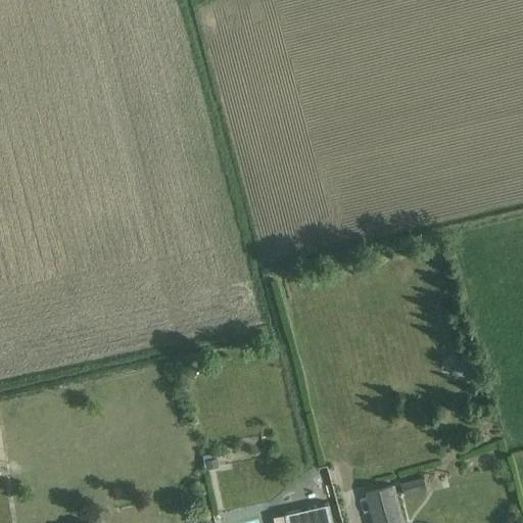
[(211,455),(203,456),(205,466),(207,466),(207,468),(219,466),(217,458),(212,459),(211,455)]
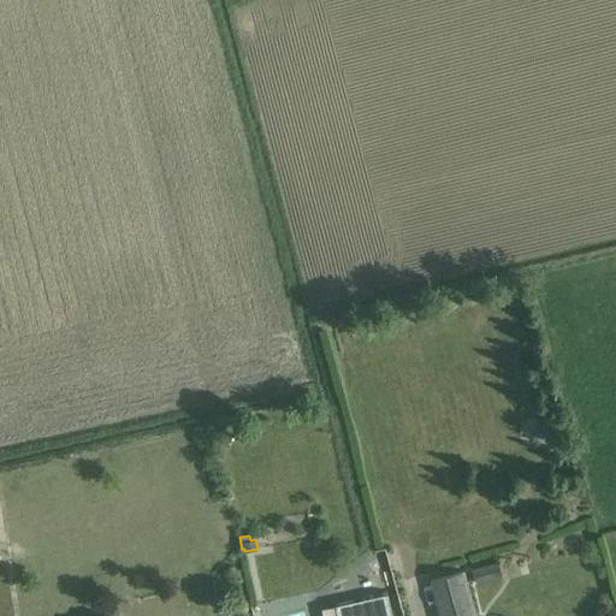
[(504,579),(501,562),(474,569),(478,586),(504,579)]
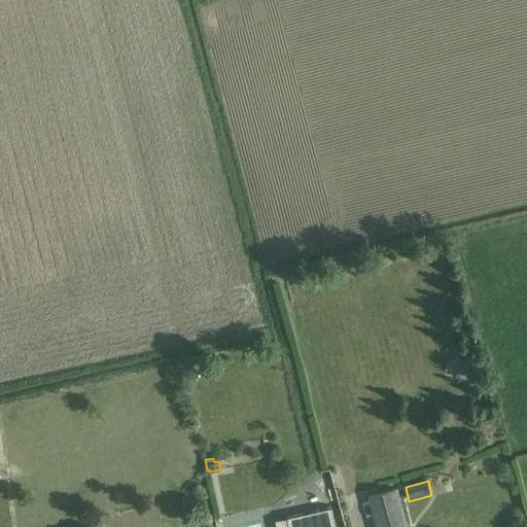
[(408,526),(398,489),(371,497),(378,526),(408,526)]
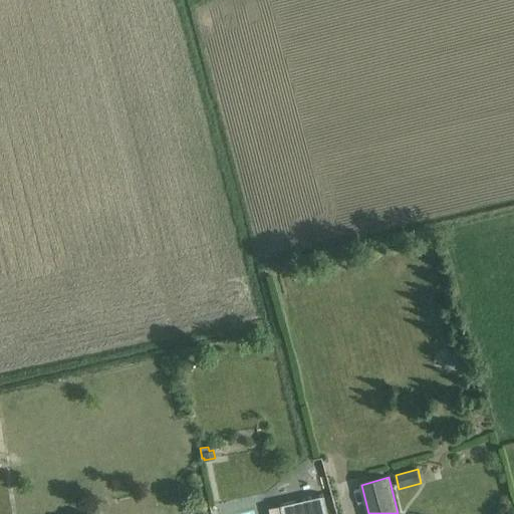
[(328,513),(324,495),(281,505),(282,513),(328,513)]
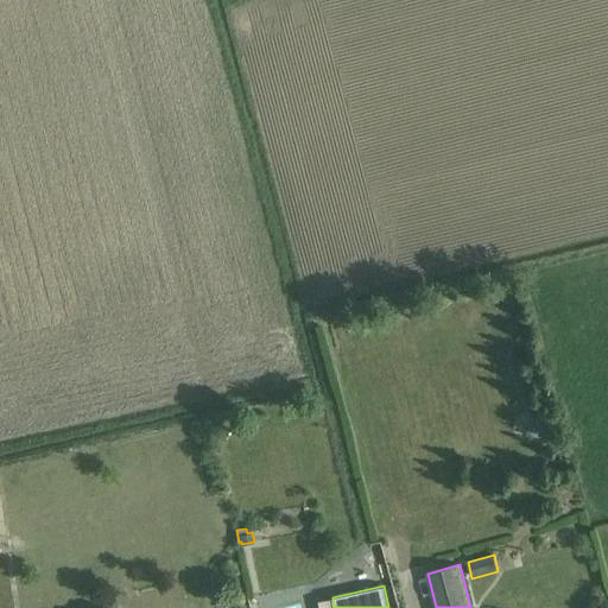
[(115,597),(102,601),(103,607),(116,607),(118,607),(115,597)]
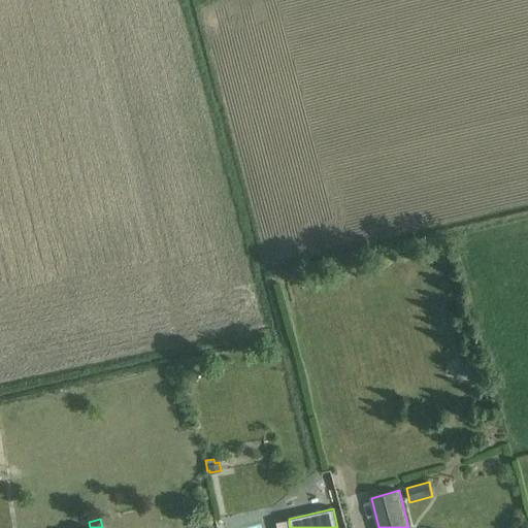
All buildings are outlined.
